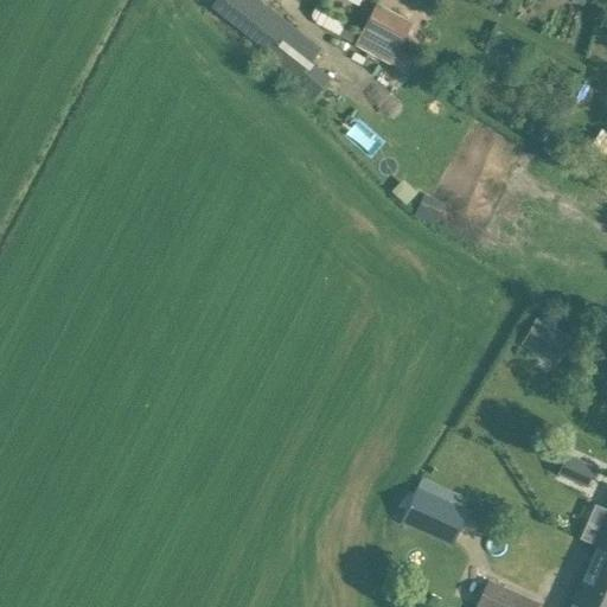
[(321,51),(257,0),(213,0),(209,7),(268,53),(262,62),(312,101),(330,78),(312,64),(321,51)]
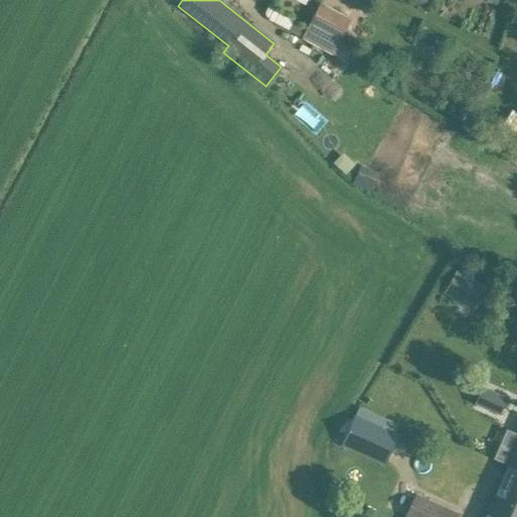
[(288,29),(303,36),(333,53),(350,20),(320,4),(308,28),(292,21),(288,29)]
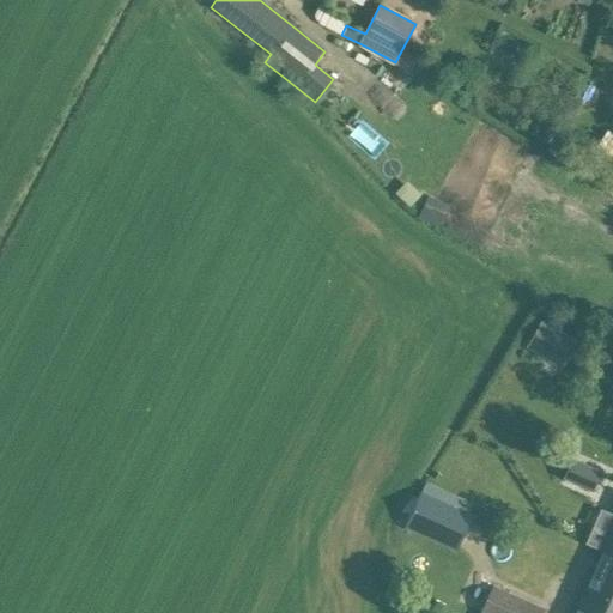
[(596,145),(612,155),(612,132),(606,128),(596,145)]
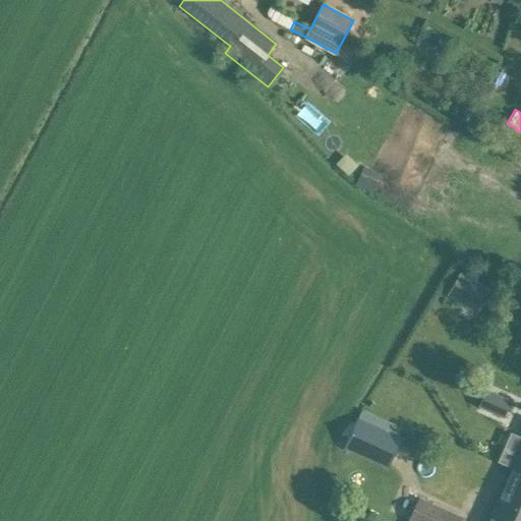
[(364,167),(355,185),(371,193),(381,175),(364,167)]
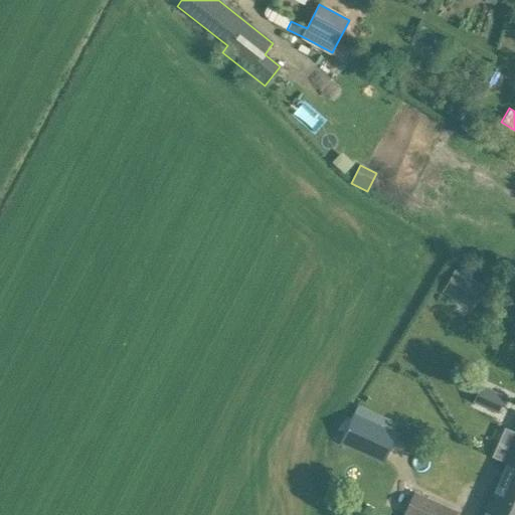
[(339,445),(384,465),(398,433),(353,412),(339,445)]
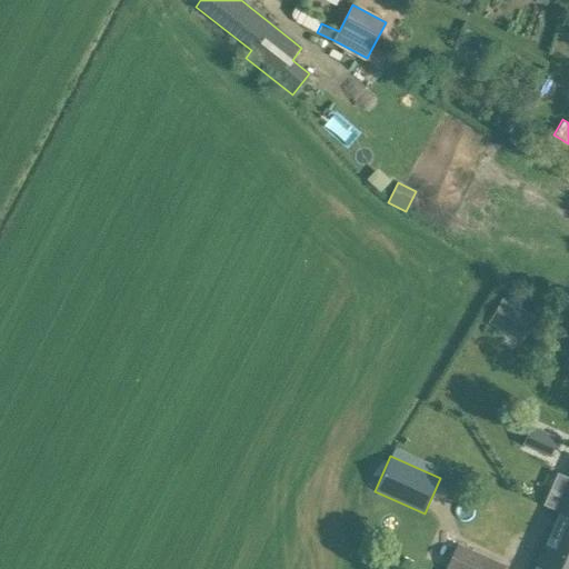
[(568,568),(568,491),(533,568),(568,568)]
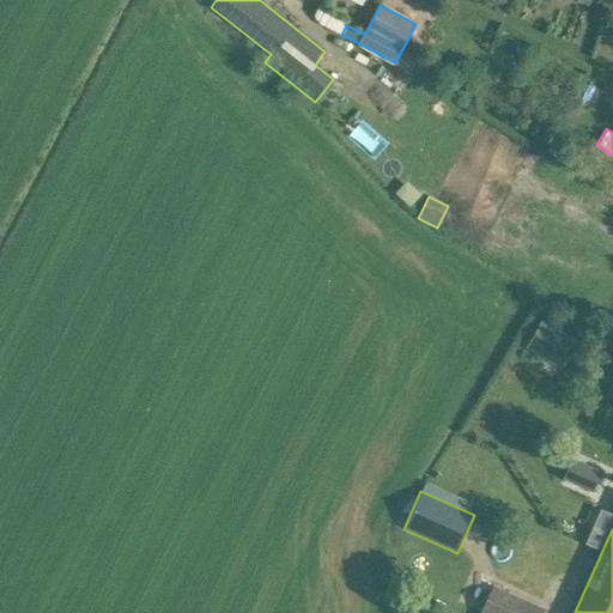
[(544,612),(545,612),(492,588),(480,612),(451,599),(444,612),(544,612)]
